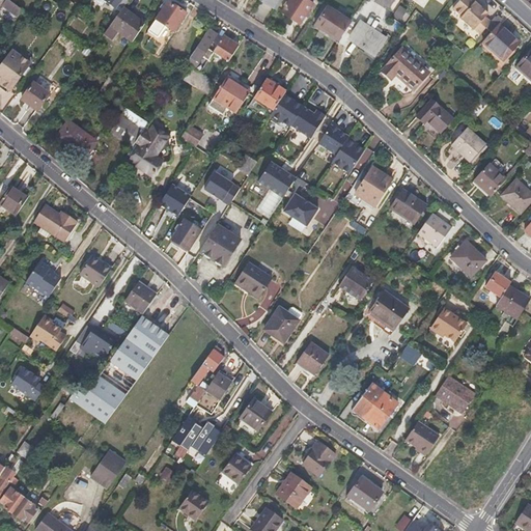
[(22,11),(5,0),(0,0),(0,10),(2,8),(17,19),(22,11)]
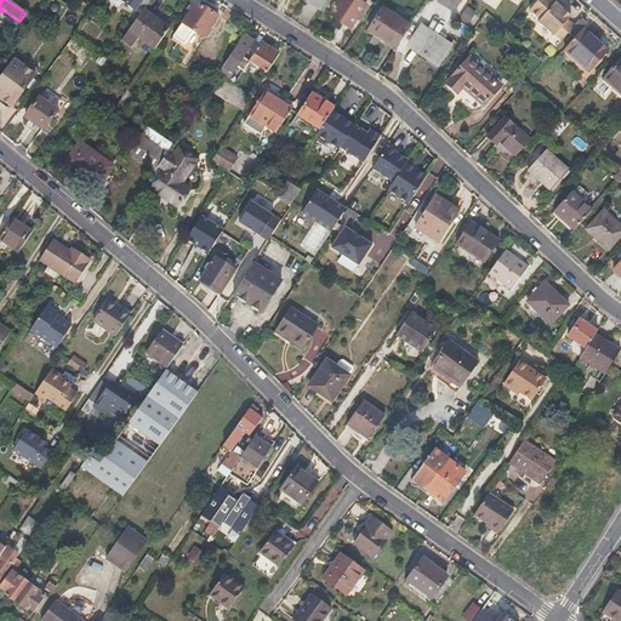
[(152,0),(118,0),(135,11),(137,7),(143,11),(152,0)]
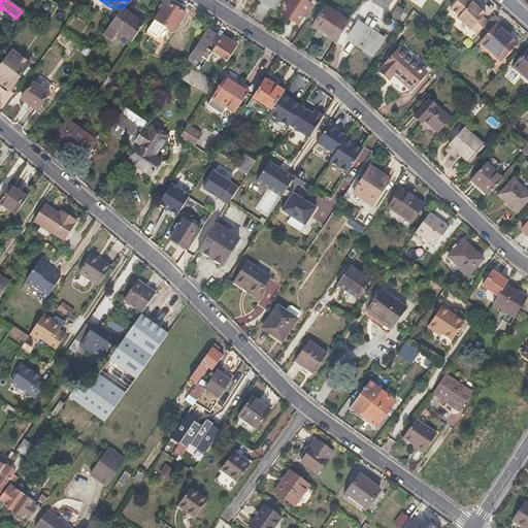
[(262,0),(275,8),(279,0),(262,0)]
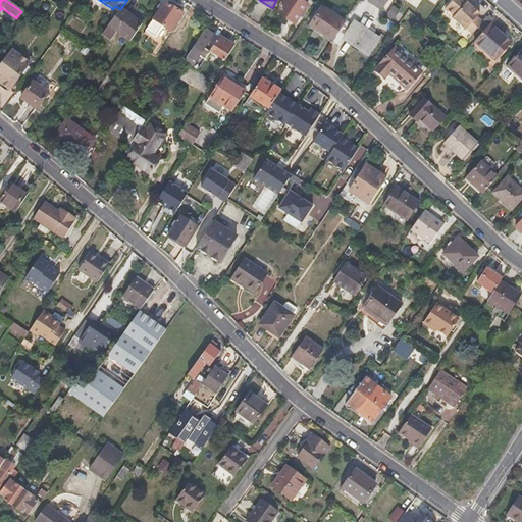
[(295,22),(308,3),(303,0),(284,0),(277,11),(295,22)]
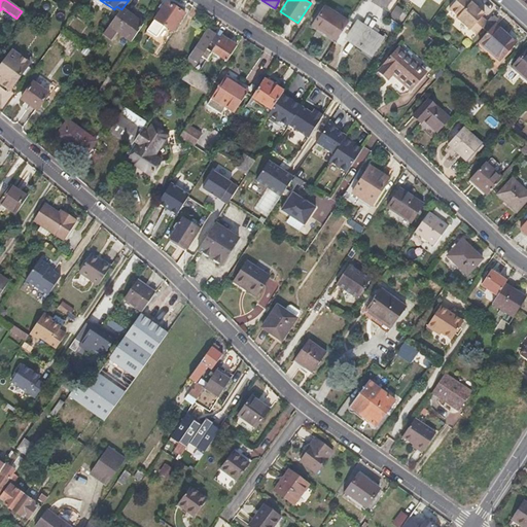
[(374,0),(387,9),(392,0),(374,0)]
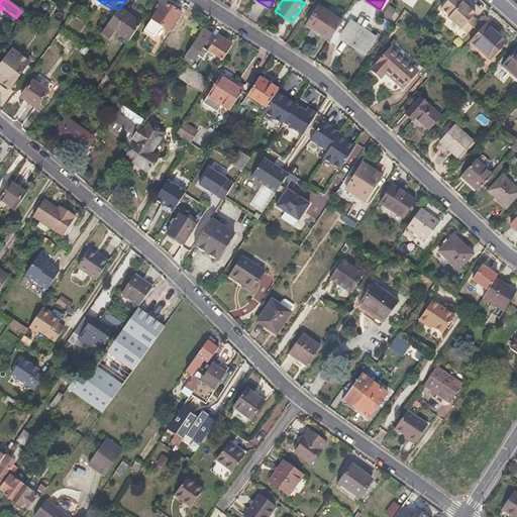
[(474,18),(477,14),(462,3),(462,0),(450,0),(441,10),(450,17),(449,19),(463,29),(463,28),(470,33),(480,22),(474,18)]
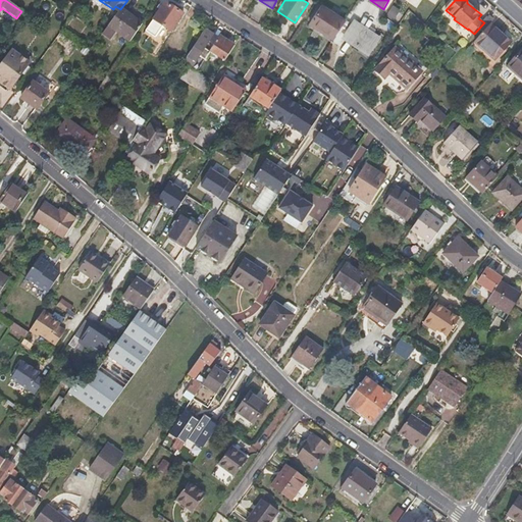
[(165,43),(183,15),(165,3),(147,31),(165,43)]
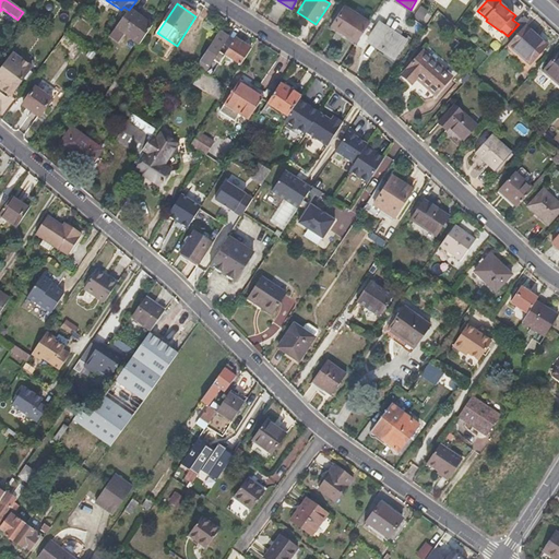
[(357,42),(369,23),(344,6),(332,25),(357,42)]
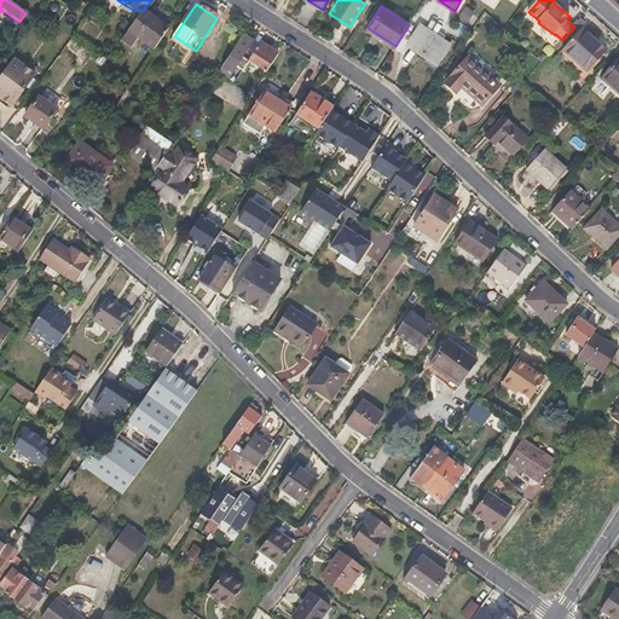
[(154,53),(169,29),(143,11),(121,41),(132,48),(138,42),(154,53)]
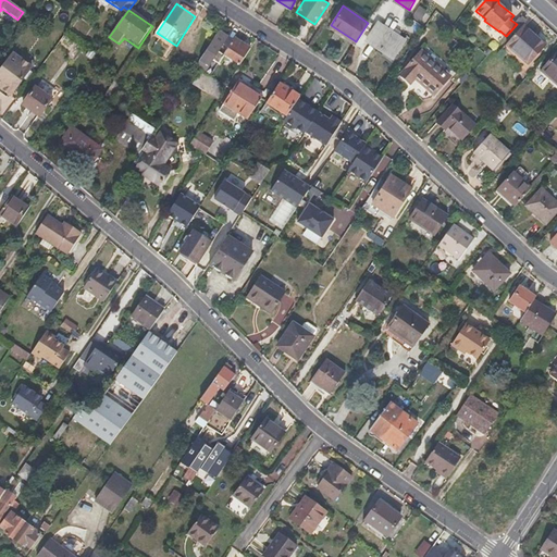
[(418,25),(422,20),(413,14),(410,20),(418,25)]
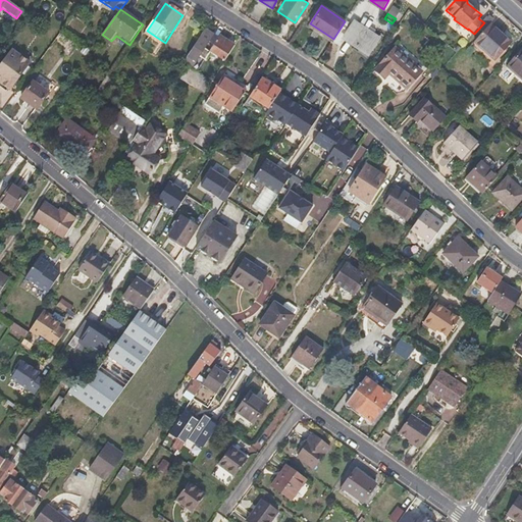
[(380,40),(354,22),(345,38),(370,54),(380,40)]
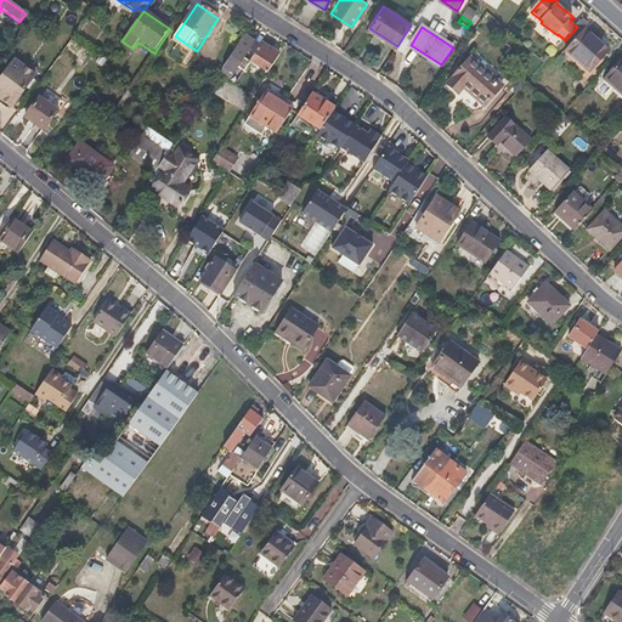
[(611,51),(587,29),(569,49),(578,58),(581,56),(594,68),(611,51)]
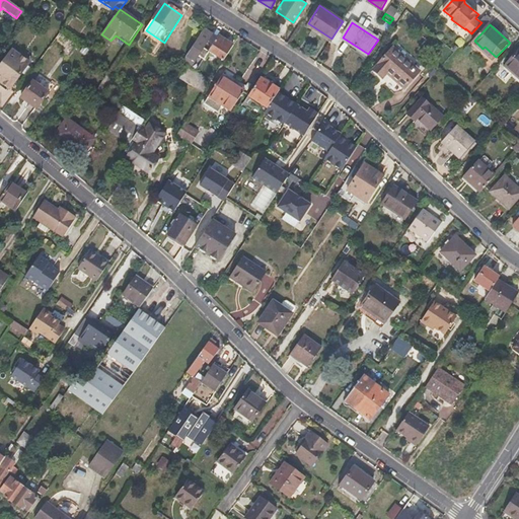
[(203,49),(212,34),(204,29),(187,57),(191,60),(195,62),(198,56),(203,49)]
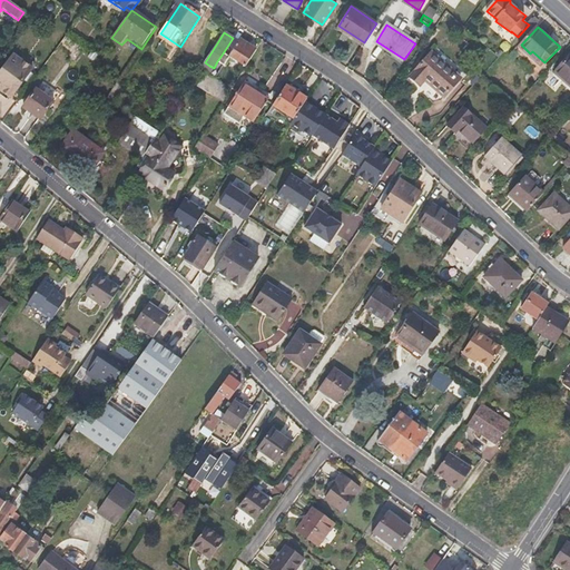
[(245,69),(256,52),(239,40),(228,58),(245,69)]
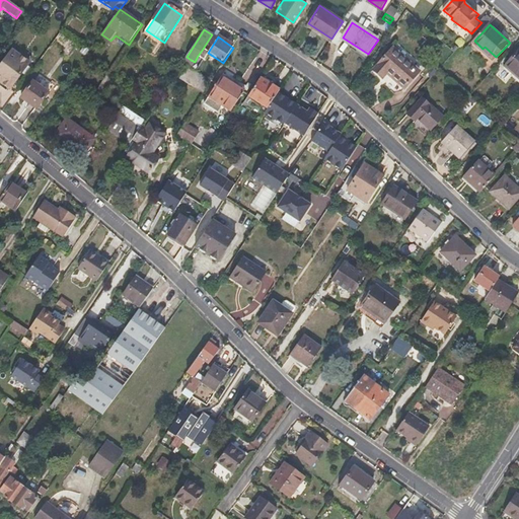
[(401,93),(424,65),(394,43),(370,74),(394,94),(401,93)]
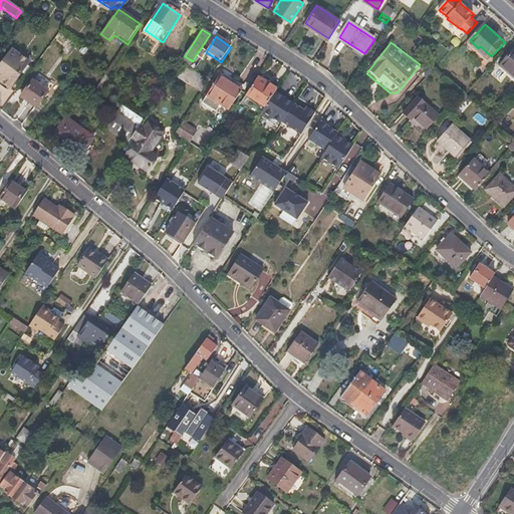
[(201,59),(206,52),(201,48),(196,55),(201,59)]
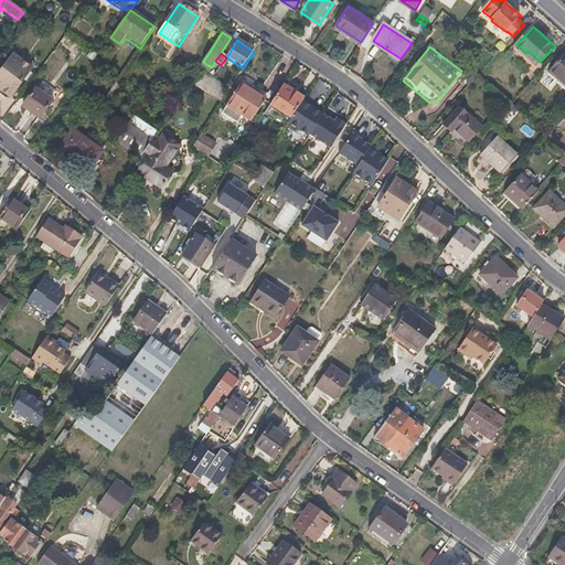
[(564,57),(551,74),(564,85),(564,57)]
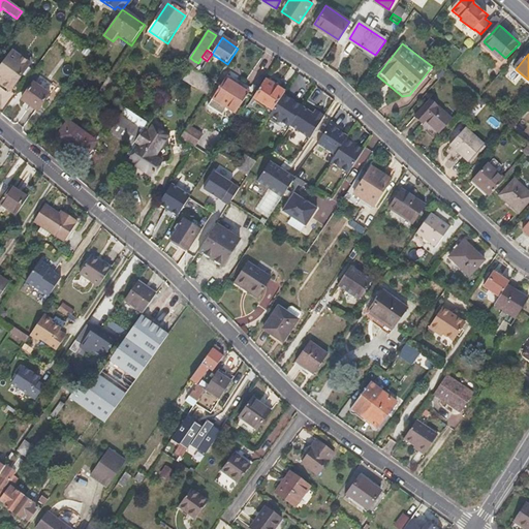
[(0,84),(9,92),(30,64),(21,57),(12,66),(5,61),(0,68),(0,84)]
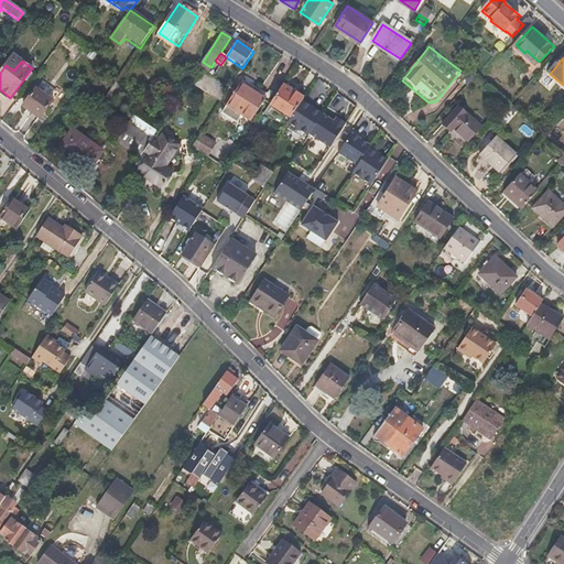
[(203,72),(207,65),(203,62),(198,68),(203,72)]
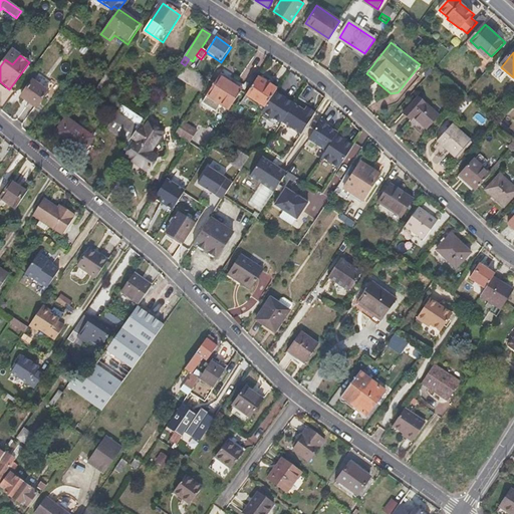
[(207,81),(185,66),(178,79),(200,92),(207,81)]
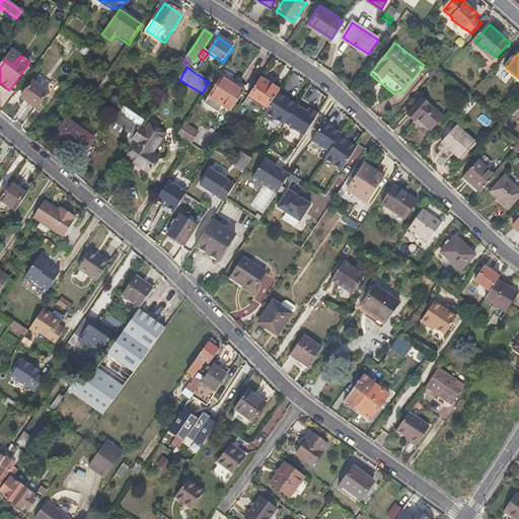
[(103,93),(113,80),(106,76),(98,89),(103,93)]
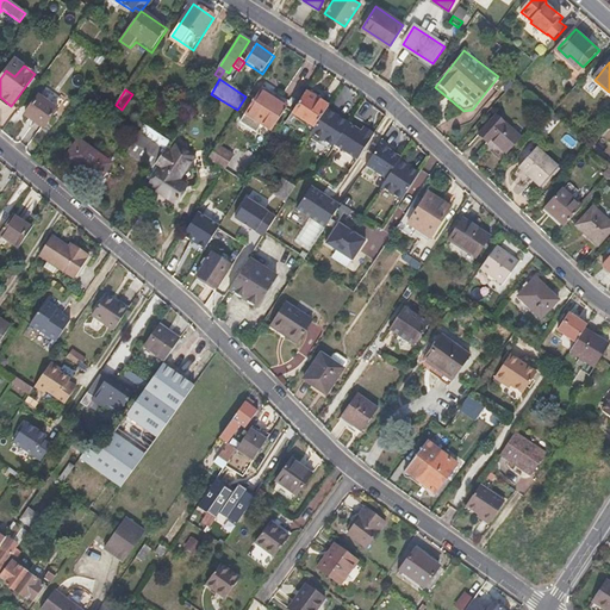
[(265,141),(271,130),(285,107),(260,92),(238,125),(265,141)]
